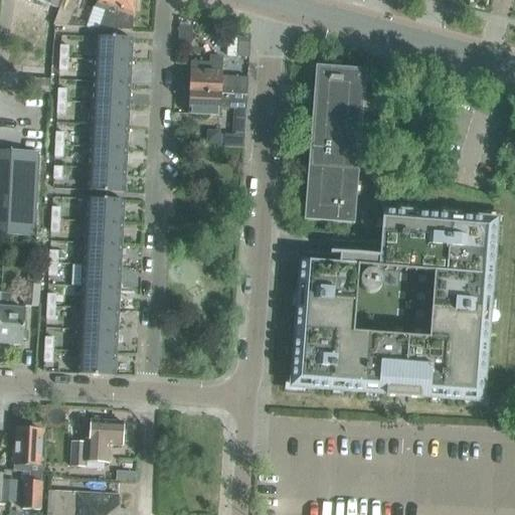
[(27,0),(54,10),(57,0),(27,0)]
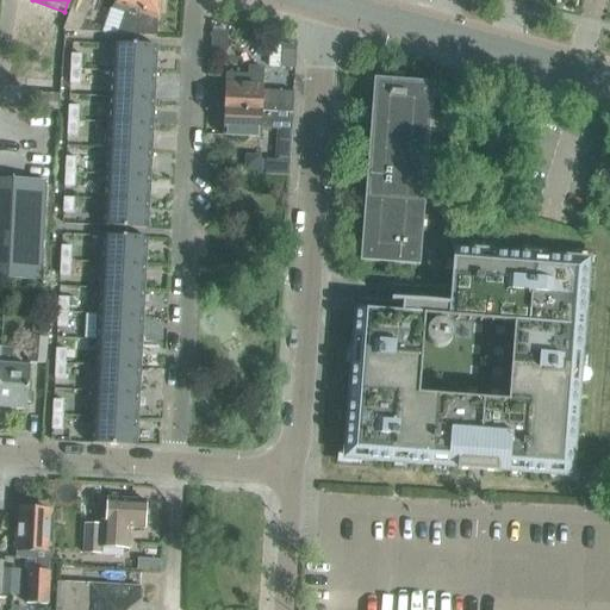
[(73,0),(62,31),(80,32),(94,33),(94,27),(82,26),(92,0),(73,0)]
